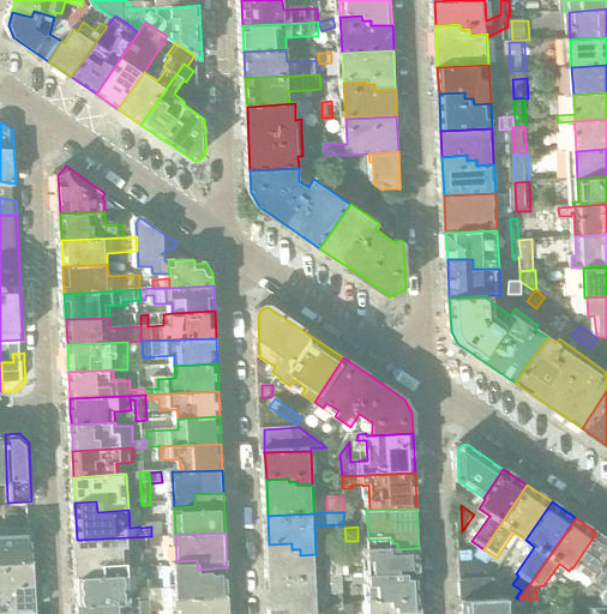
[(589,585),(595,583),(606,566),(606,539),(596,533),(572,569),(587,578),(589,585)]
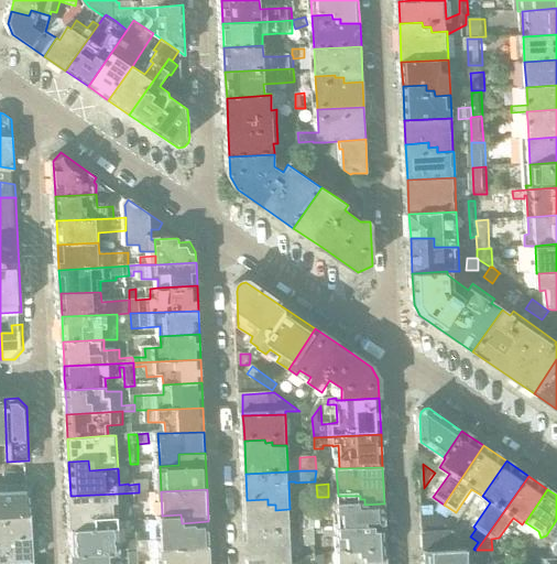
[(0,518),(32,517),(31,492),(0,494),(0,518)]
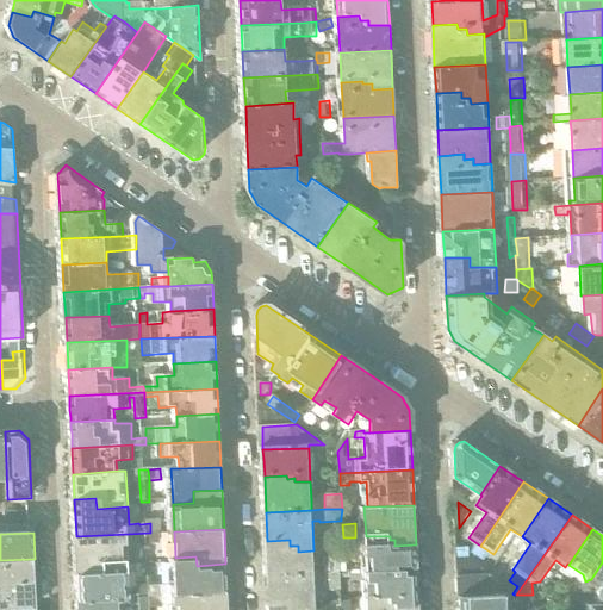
[(100,562),(142,560),(142,556),(130,558),(129,534),(76,536),(79,576),(100,574),(100,562)]
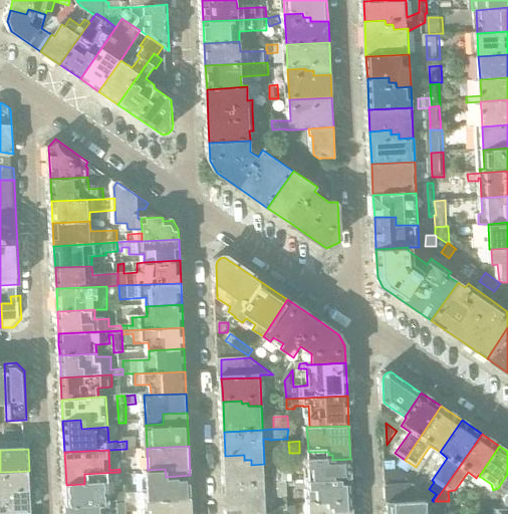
[(139,458),(139,450),(127,450),(128,458),(139,458)]
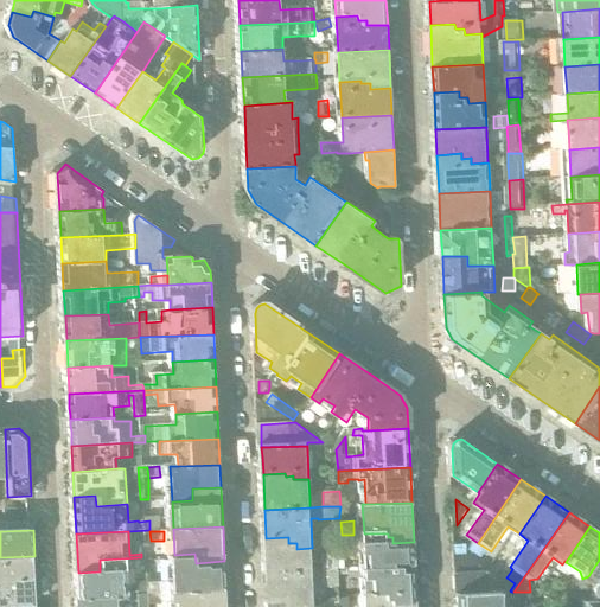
[(415,566),(414,542),(393,543),(393,537),(388,537),(388,534),(364,534),(365,568),(415,566)]
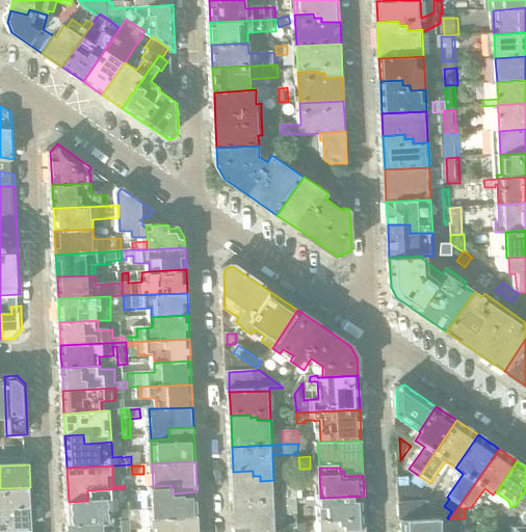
[(309,483),(309,469),(298,473),(299,484),(309,483)]
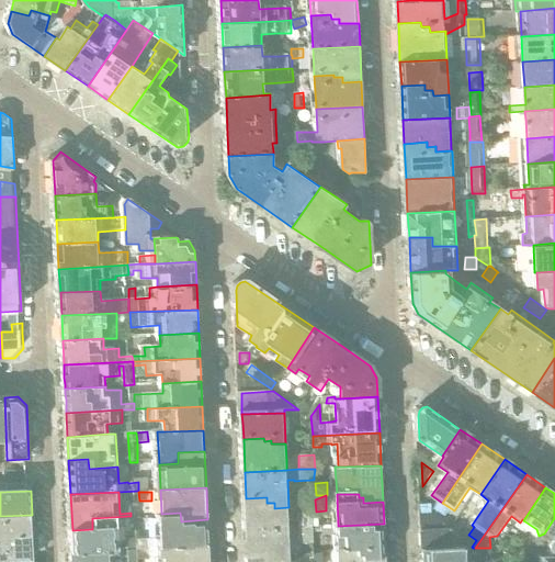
[(290,529),(289,507),(274,508),(274,503),(267,503),(267,497),(246,498),(248,531),(290,529)]
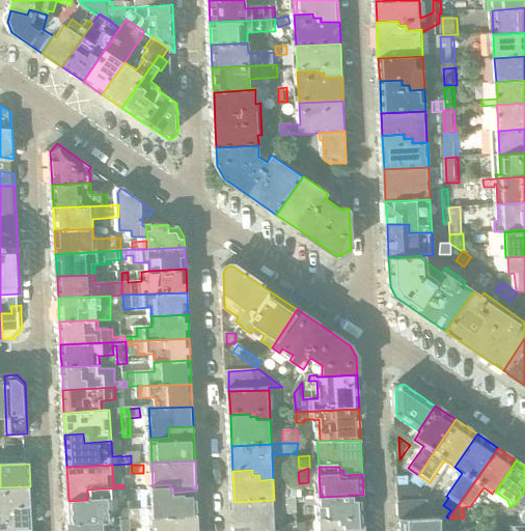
[(412,485),(412,477),(401,478),(402,485),(412,485)]
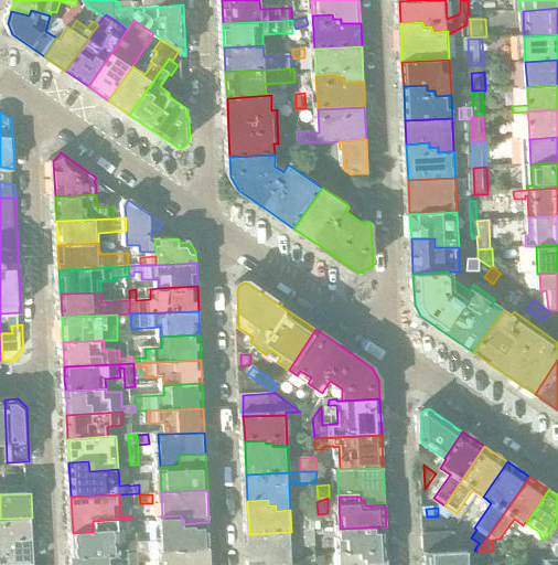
[(211,551),(208,522),(182,524),(181,515),(162,516),(164,553),(211,551)]
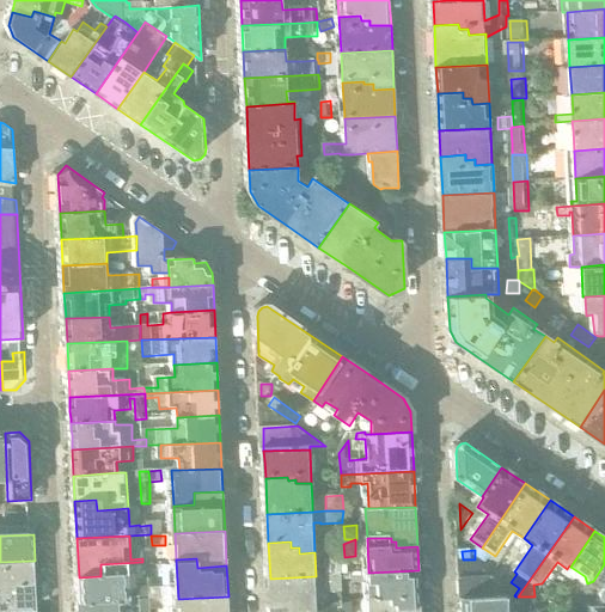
[(0,585),(36,583),(35,561),(0,562),(0,585)]
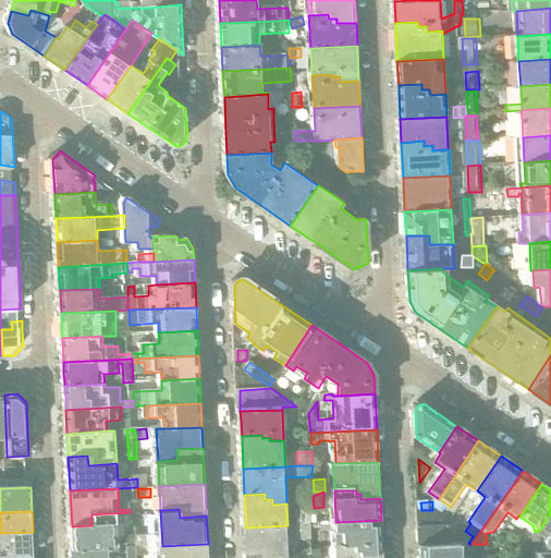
[(315,524),(315,514),(314,511),(301,511),(301,525),(315,524)]
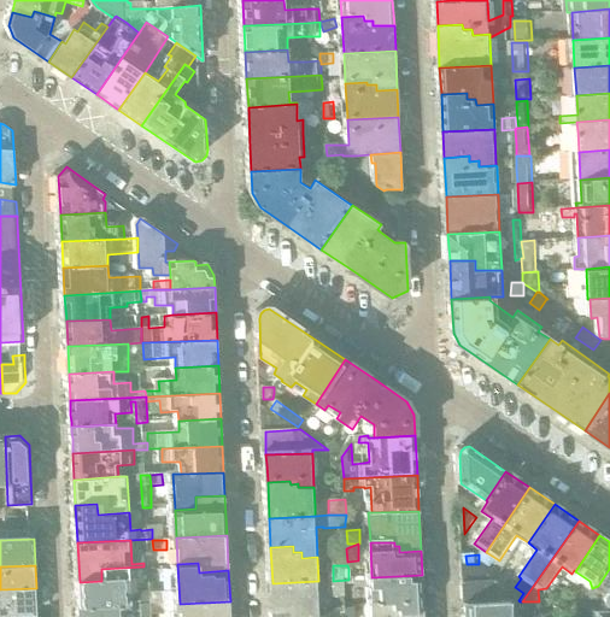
[(467,606),(517,603),(516,601),(502,601),(500,580),(477,565),(465,566),(467,606)]
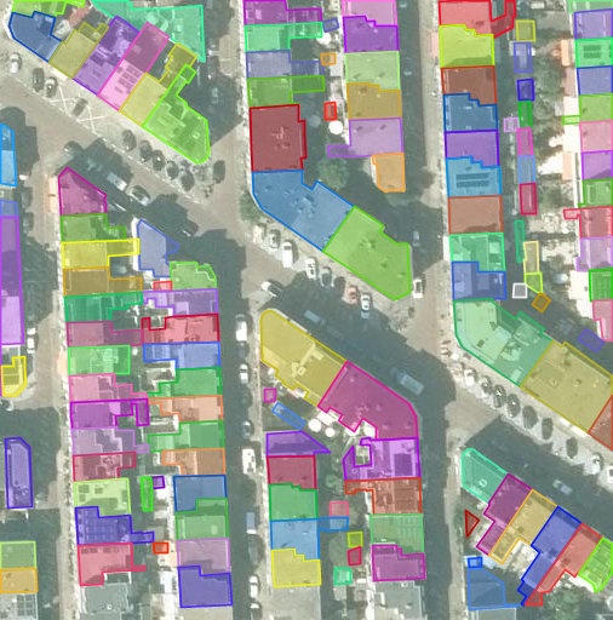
[(81,612),(135,609),(132,574),(144,574),(144,569),(102,572),(102,584),(80,585),(81,612)]
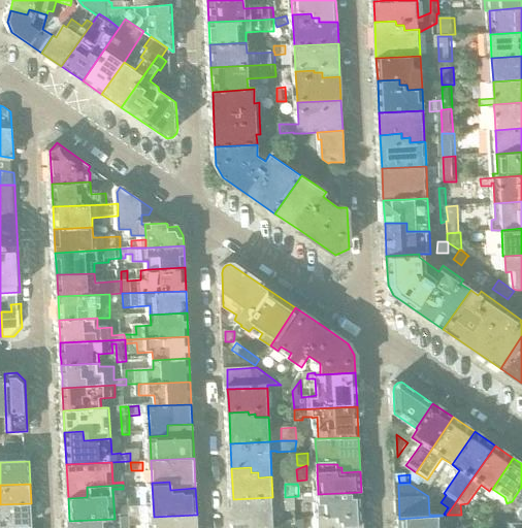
[(521,487),(512,501),(521,507),(521,512),(520,513),(519,515),(520,523),(521,523),(521,487)]
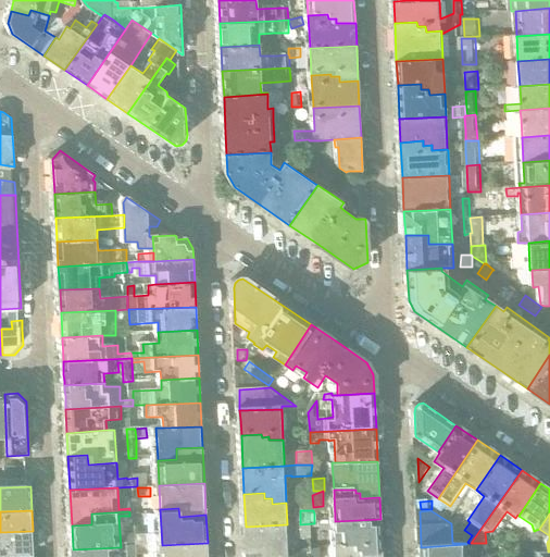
[(382,549),(380,519),(335,521),(336,542),(354,542),(355,545),(361,545),(361,551),(382,549)]
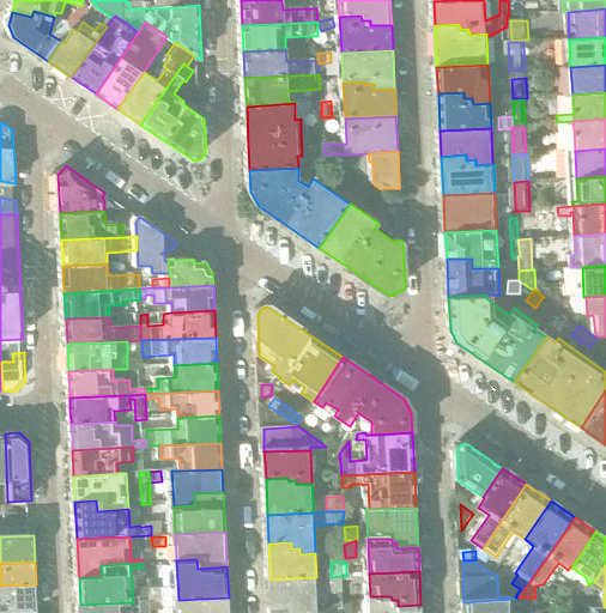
[(346,593),(346,576),(331,577),(331,593),(346,593)]
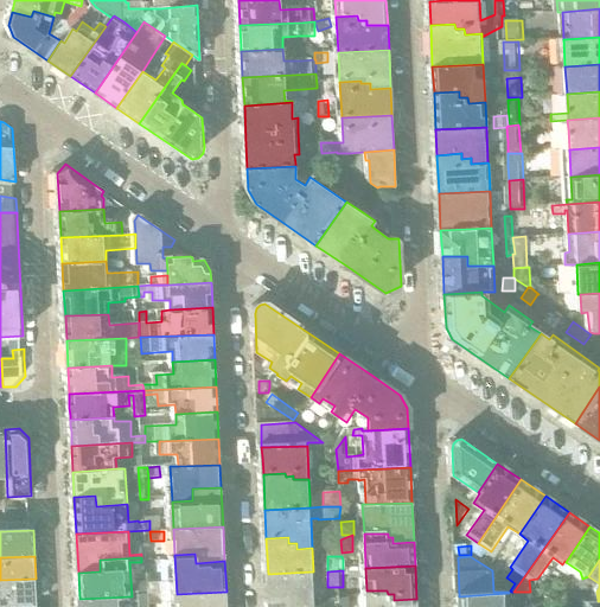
[(313,606),(316,606),(313,572),(268,574),(269,599),(292,598),(292,604),(300,604),(299,606),(313,606)]
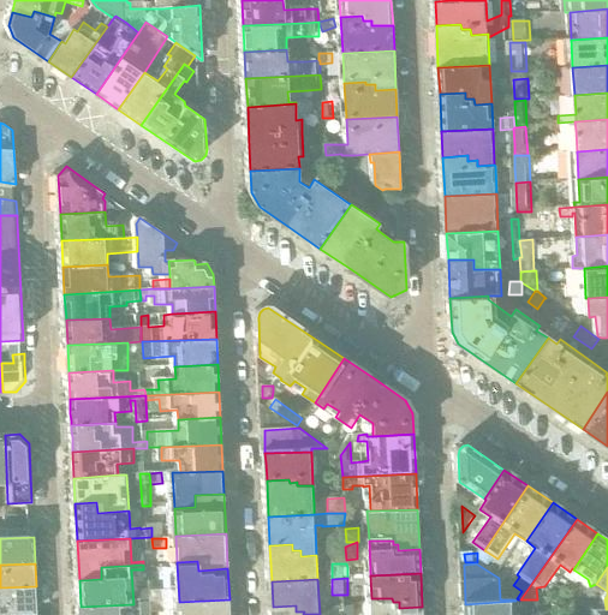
[(36,586),(0,587),(0,614),(37,614),(37,601),(36,586)]
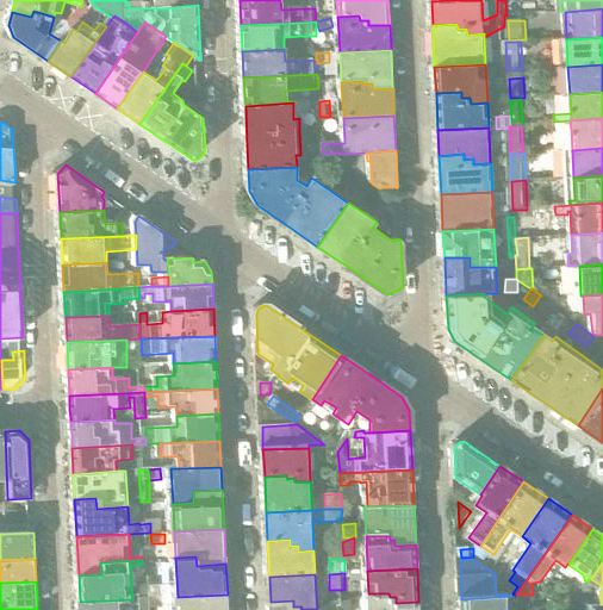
[(154,596),(153,583),(142,584),(143,597),(154,596)]
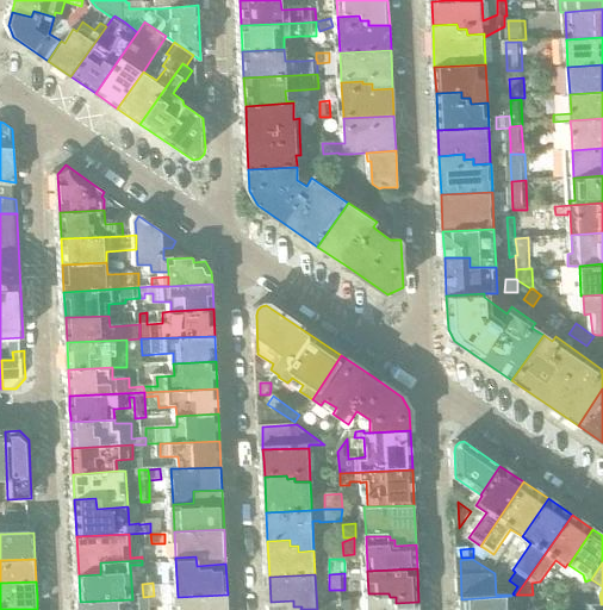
[(154,597),(166,596),(166,585),(154,586),(154,597)]
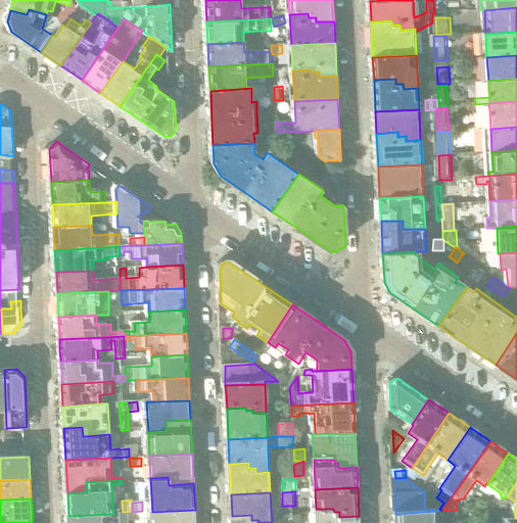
[(359,522),(359,516),(339,517),(339,512),(334,512),(333,509),(316,509),(316,522),(359,522)]
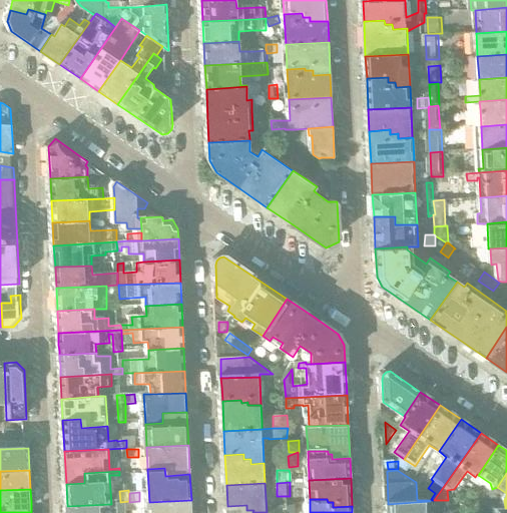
[(461,510),(460,499),(449,500),(450,511),(461,510)]
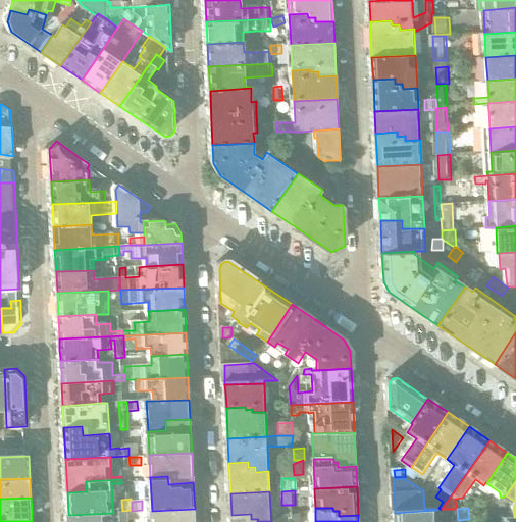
[(195,521),(195,509),(152,511),(152,521),(195,521)]
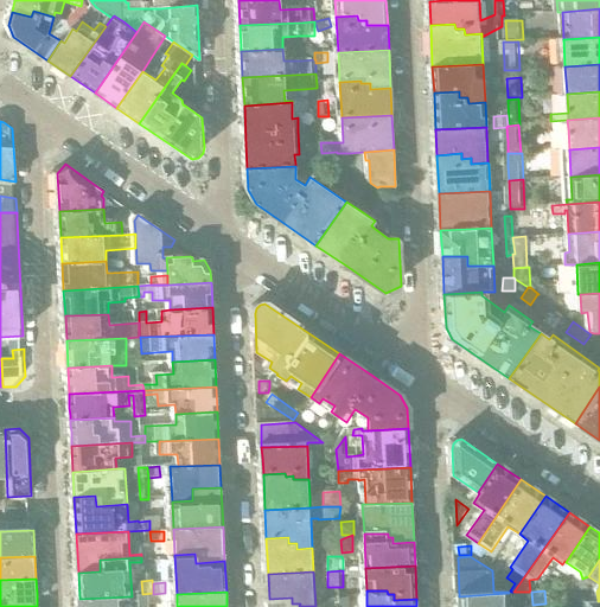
[(153,594),(153,602),(167,602),(167,593),(165,593),(153,594)]
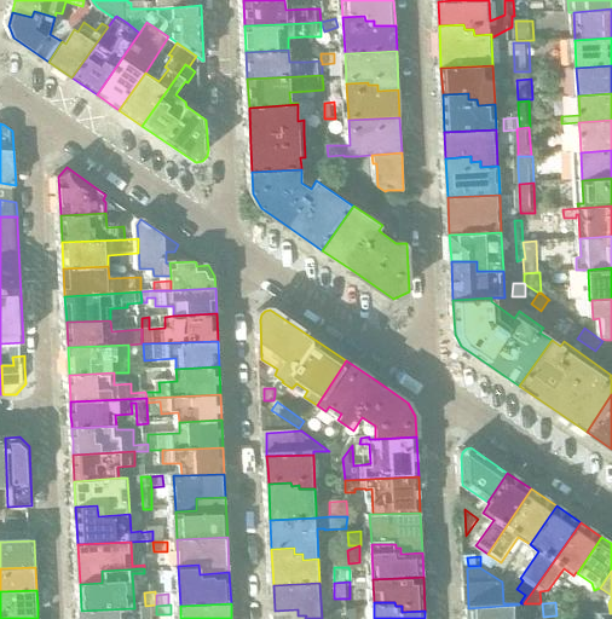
[(468,608),(468,618),(513,618),(513,615),(519,614),(519,605),(468,608)]
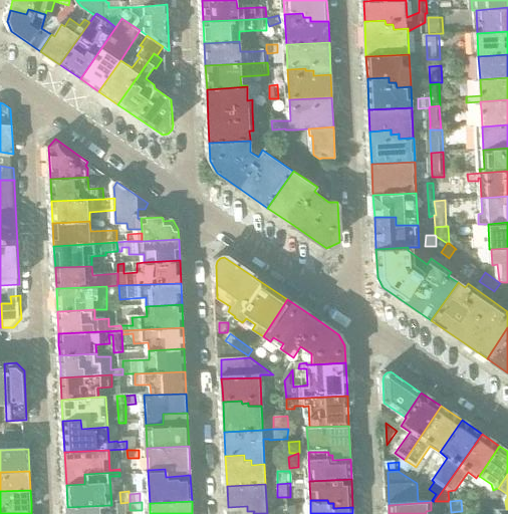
[(130,513),(130,510),(130,503),(121,503),(121,513),(130,513)]
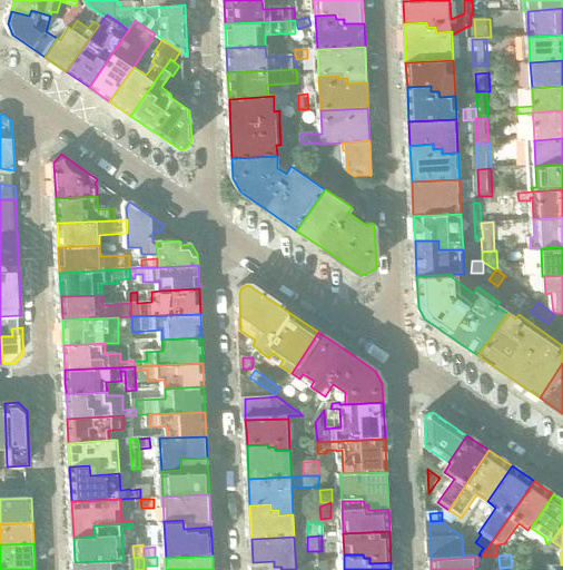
[(75,562),(75,569),(119,569),(119,568),(119,563),(124,563),(124,560),(75,562)]
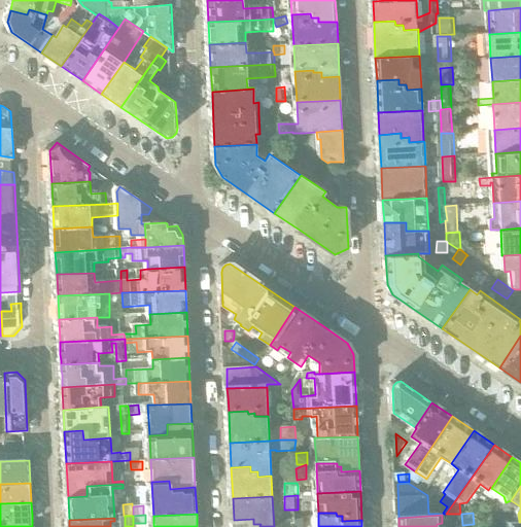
[(307,526),(307,519),(307,518),(298,521),(298,526),(307,526)]
